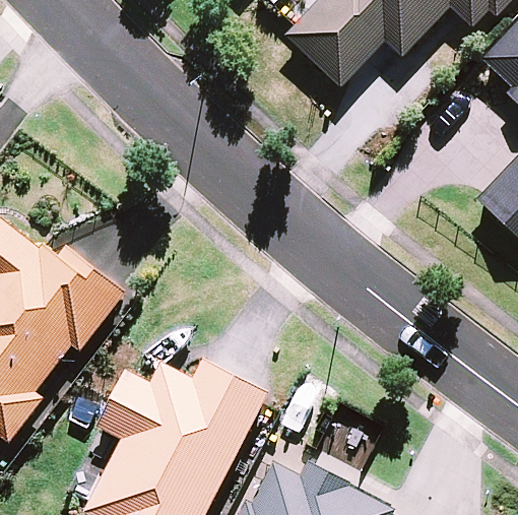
[(319,0),(285,36),(340,87),(384,42),(401,58),(450,7),(472,28),(488,11),(496,18),(512,0),(319,0)]
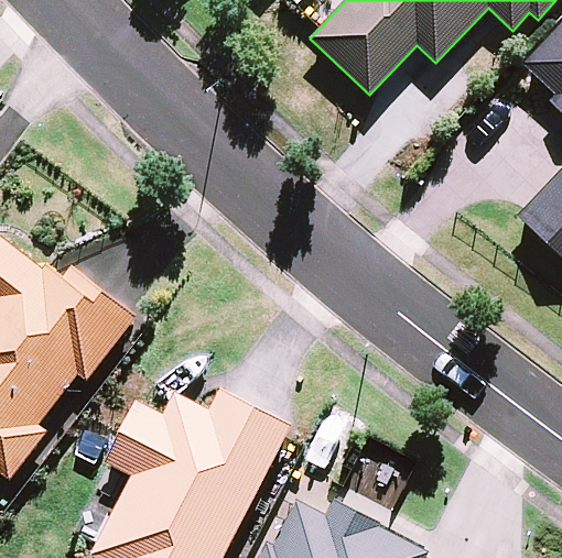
[(561,170),(518,216),(561,256),(561,21),(522,63),(555,95),(549,101),(561,113),(561,170)]
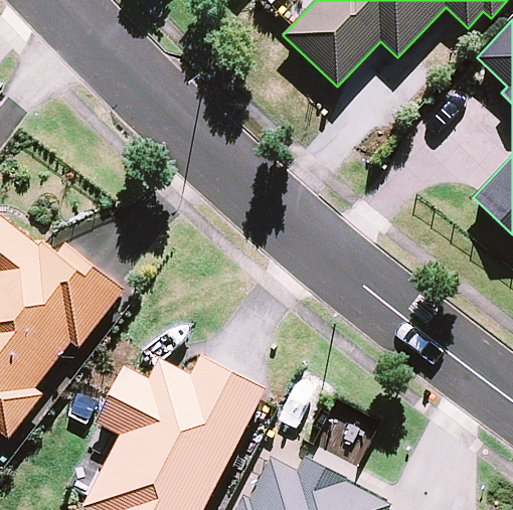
[(38,244),(0,215),(0,434),(8,440),(43,394),(35,388),(70,343),(77,348),(125,288),(66,242),(59,251),(43,239),(38,244)]
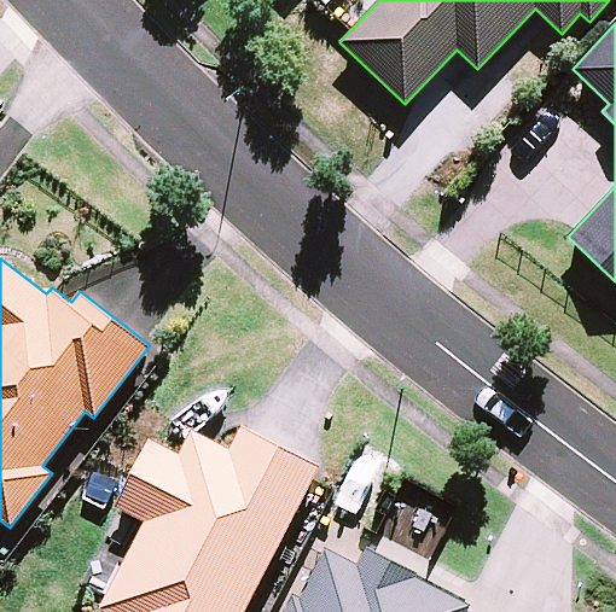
[(242,611),(319,464),(242,424),(228,448),(192,429),(179,453),(146,436),(111,505),(144,522),(99,607),(108,611),(242,611)]
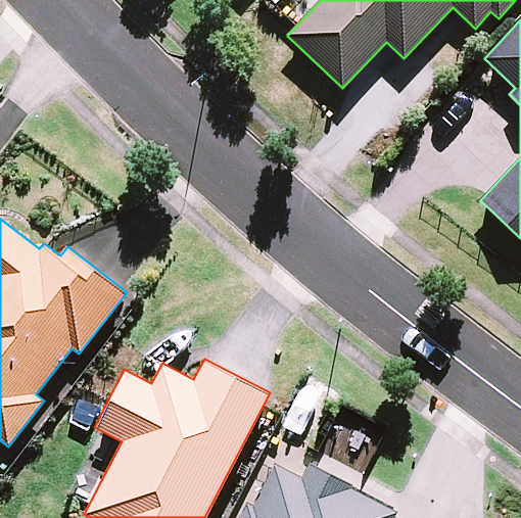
[(301,478),(275,464),(252,507),(247,504),(239,517),(394,517),(396,514),(349,489),(352,484),(310,462),(301,478)]
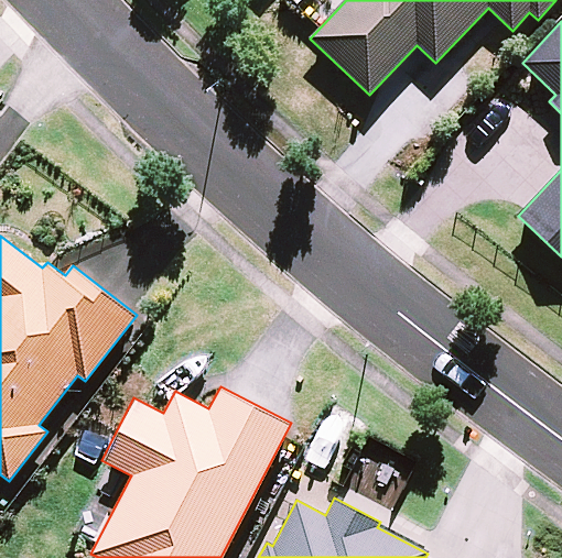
All buildings are outlined.
